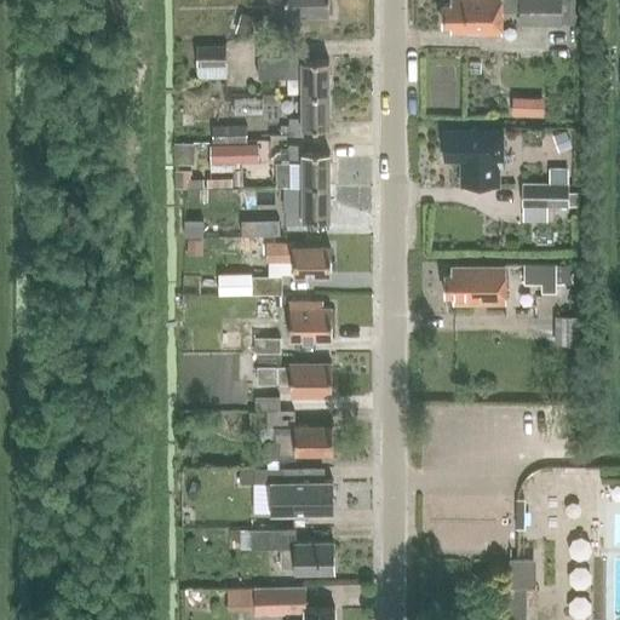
[(286,0),(286,16),(329,16),(328,0),(286,0)]
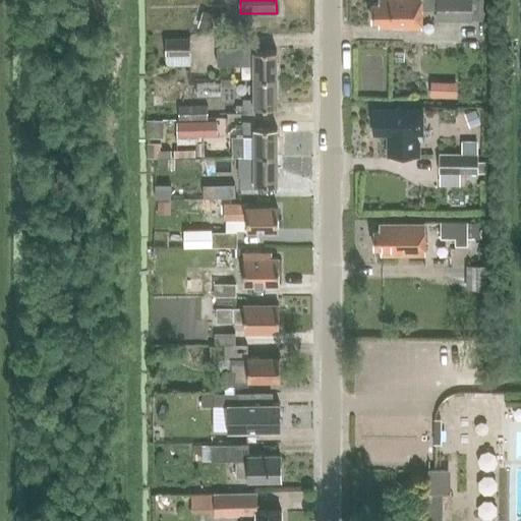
[(394,30),(422,30),(421,0),(378,0),(379,5),(372,5),(373,23),(379,23),(379,27),(390,27),(394,30)]
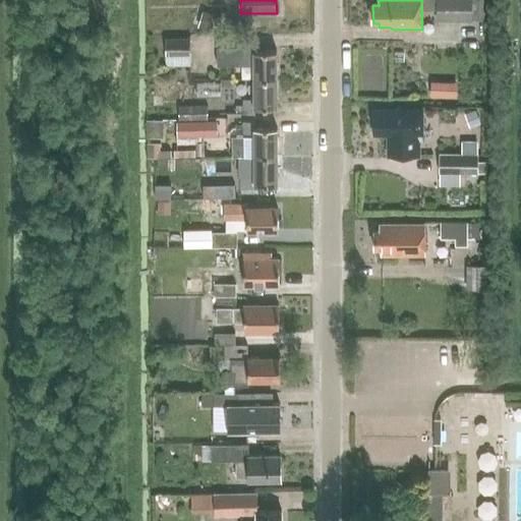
[(436,0),(436,22),(472,22),(472,20),(484,20),(483,0),(436,0)]
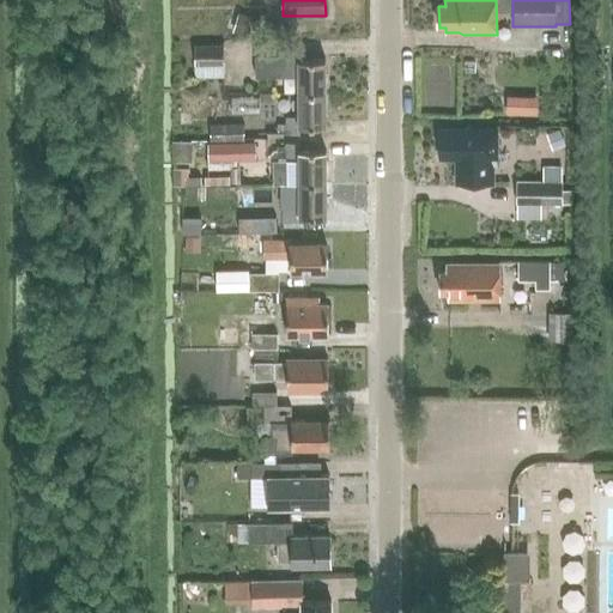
[(262,20),(238,13),(232,32),(258,40),(262,20)]
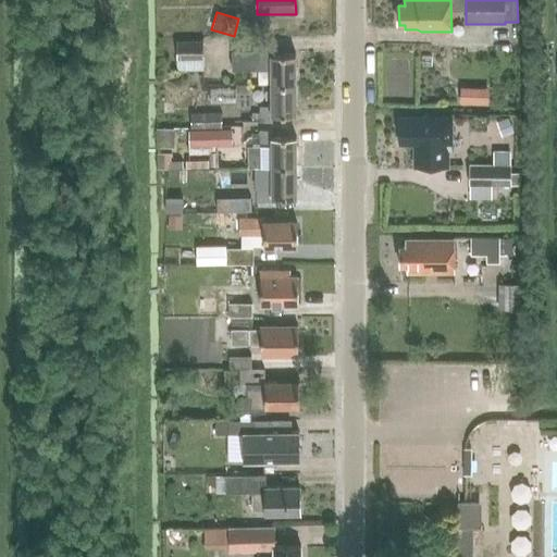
[(205,72),(205,41),(180,41),(180,72),(205,72)]
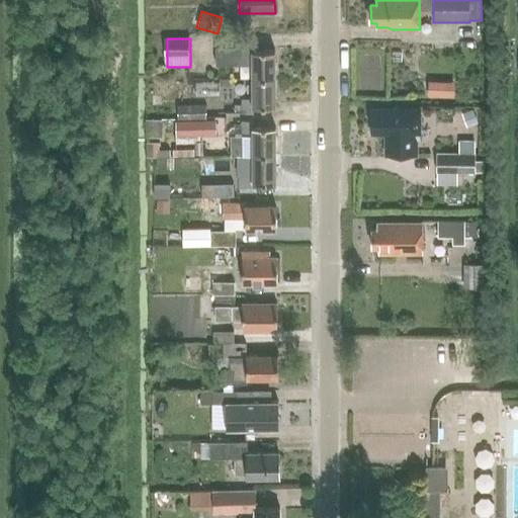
[(254,80),(276,80),(276,52),(253,52),(253,47),(217,47),(217,65),(254,65),(254,80)]
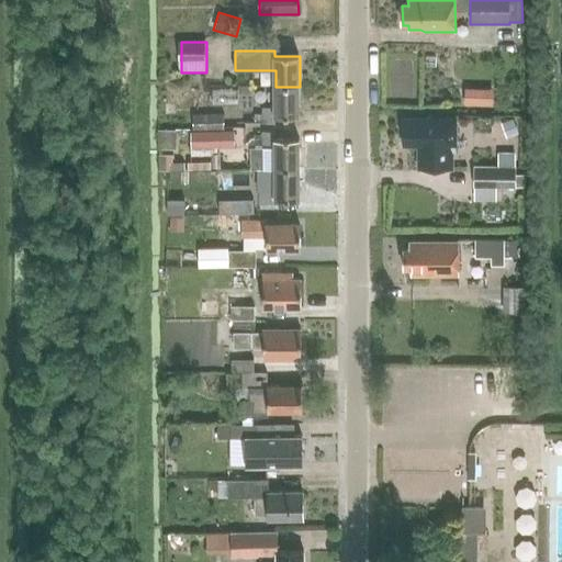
[(300,87),(276,87),(276,109),(263,109),(263,124),(276,124),(276,117),(300,117),(300,87)]
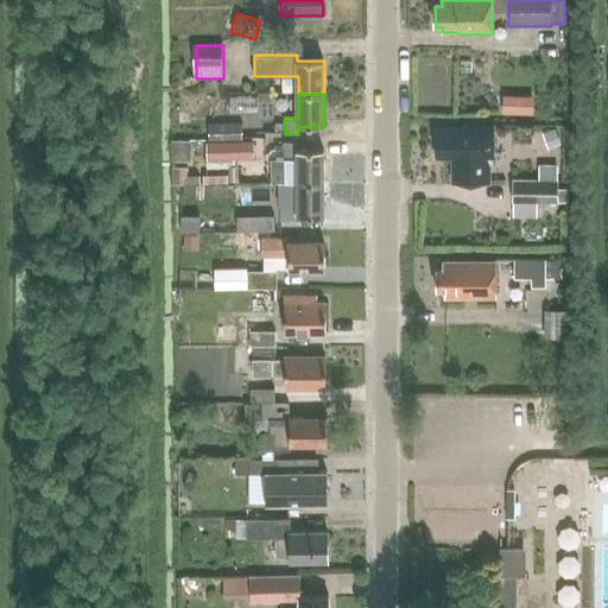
[(502,95),(501,113),(532,115),(533,96),(502,95)]
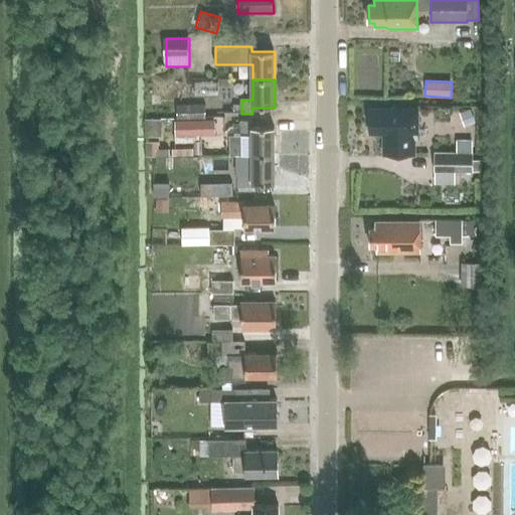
[(177,118),(206,119),(206,106),(177,105),(177,118)]
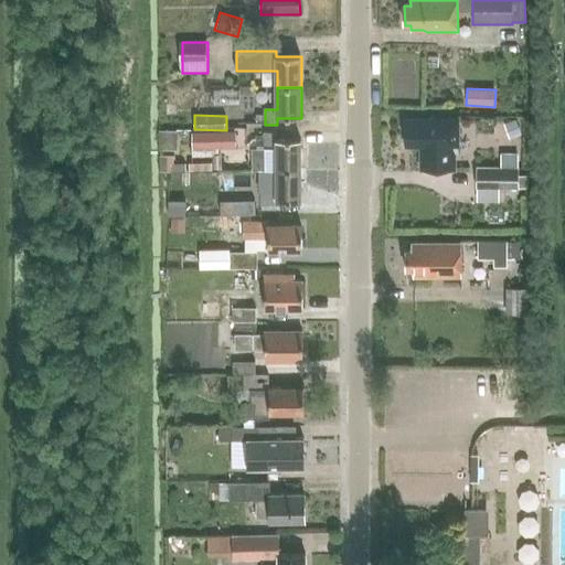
[(515,119),(502,125),(509,139),(521,135),(515,119)]
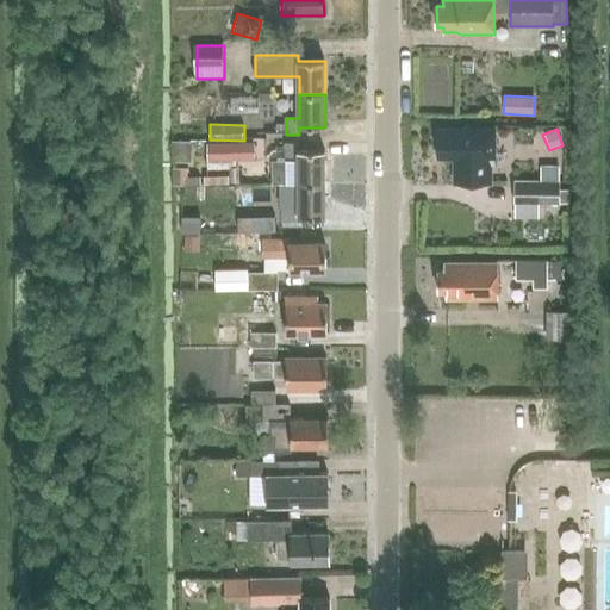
[(496,130),(439,131),(439,160),(455,160),(455,185),(491,185),(491,166),(496,166),(496,130)]
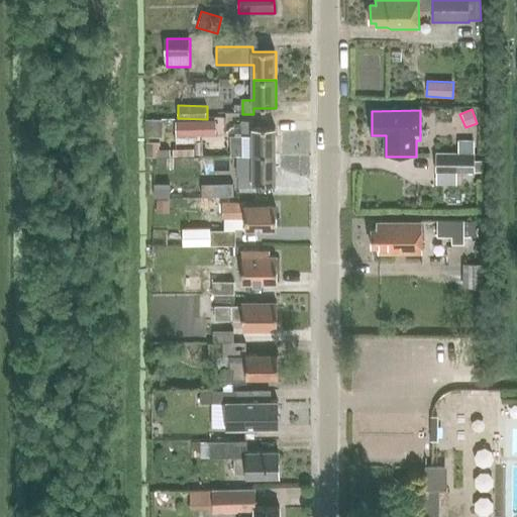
[(162,120),(146,120),(145,138),(162,138),(162,120)]
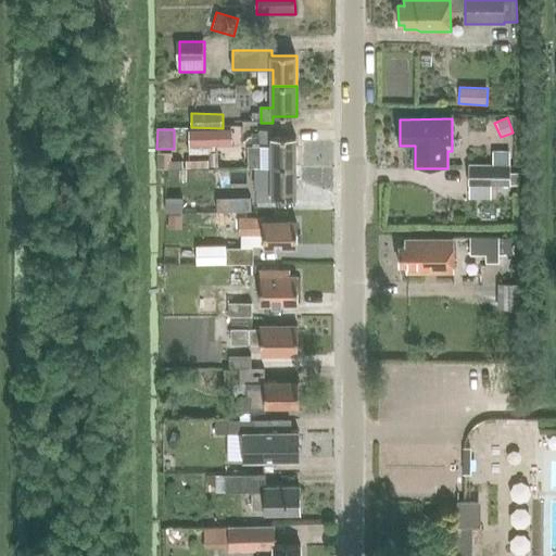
[(189,146),(232,144),(231,129),(189,130),(189,146)]
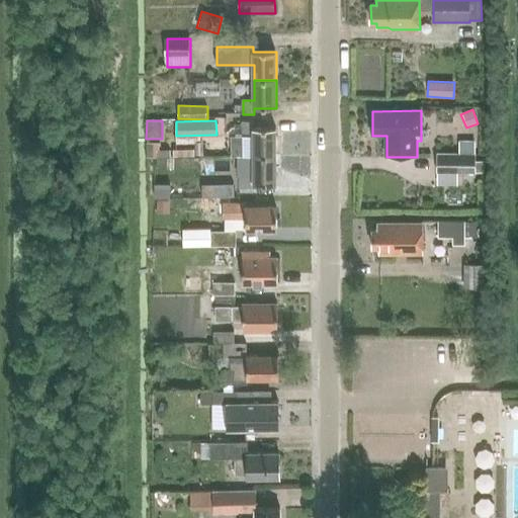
[(231,137),(231,157),(236,157),(254,157),(276,157),(276,128),(254,128),(254,122),(243,122),(243,137),(231,137)]
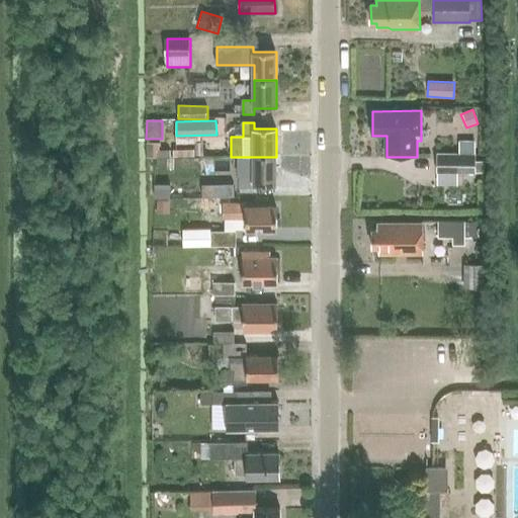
[(146,143),(146,157),(157,157),(157,153),(159,153),(159,150),(159,143),(146,143)]
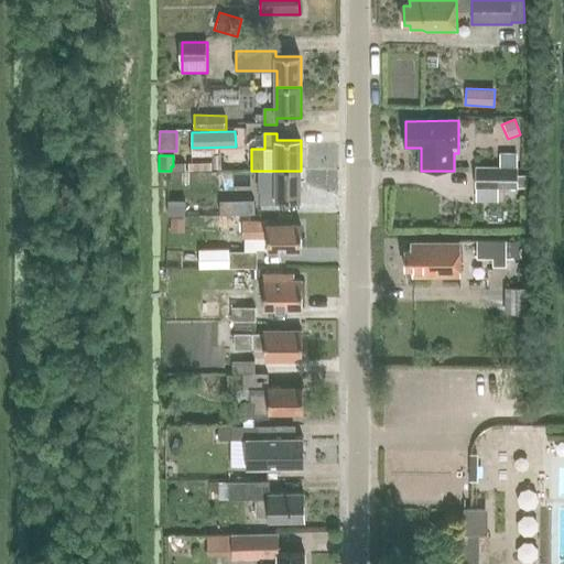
[(520,169),(479,169),(479,188),(530,188),(530,176),(520,176),(520,169)]
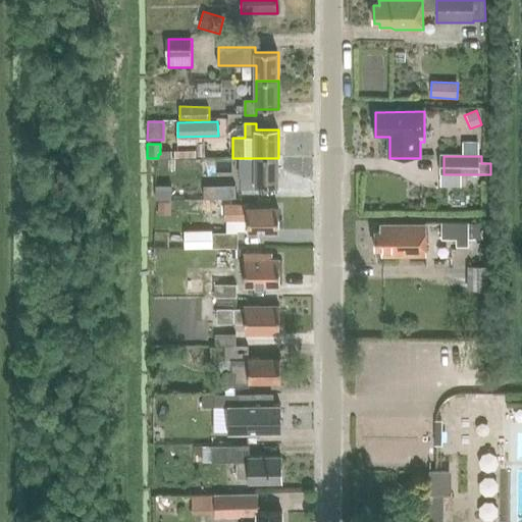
[(238,158),(238,178),(242,178),(242,189),(257,189),(257,187),(279,187),(278,158),(256,158),(238,158)]
